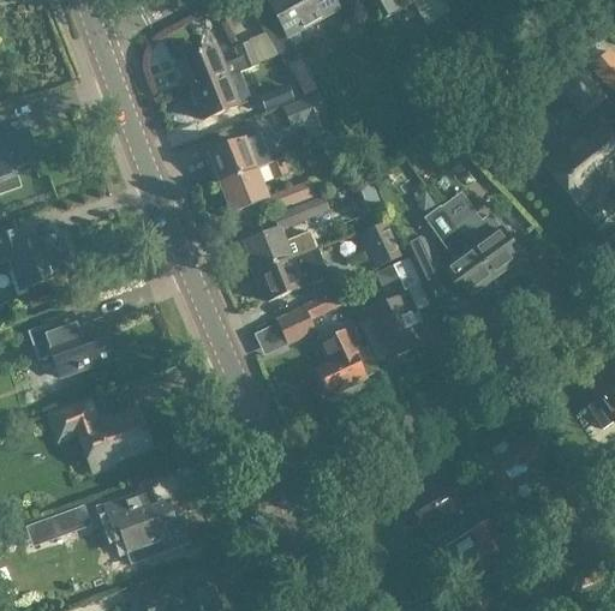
[(267,0),(278,21),(266,28),(285,63),(297,55),(286,36),(336,9),(332,0),(267,0)]
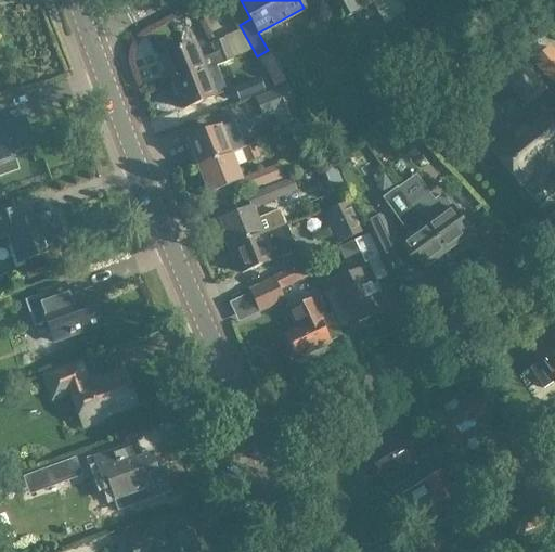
[(338,0),(348,16),(376,0),(338,0)]
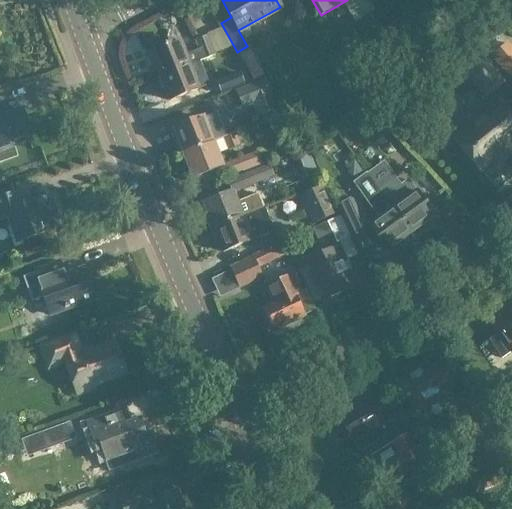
[(450,2),(449,0),(431,0),(437,9),(450,2)]
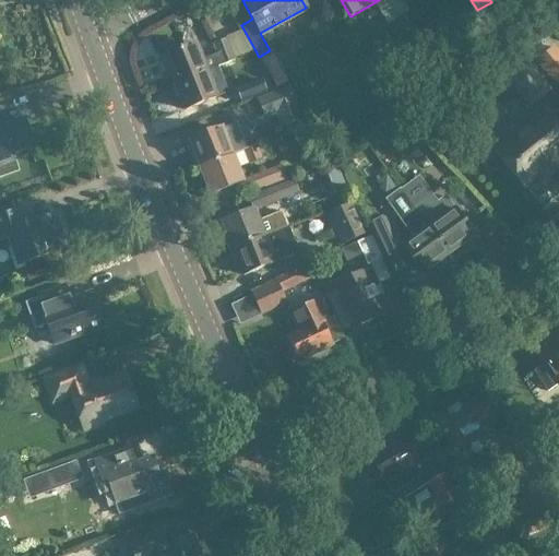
[(412,10),(393,21),(417,63),(437,52),(412,10)]
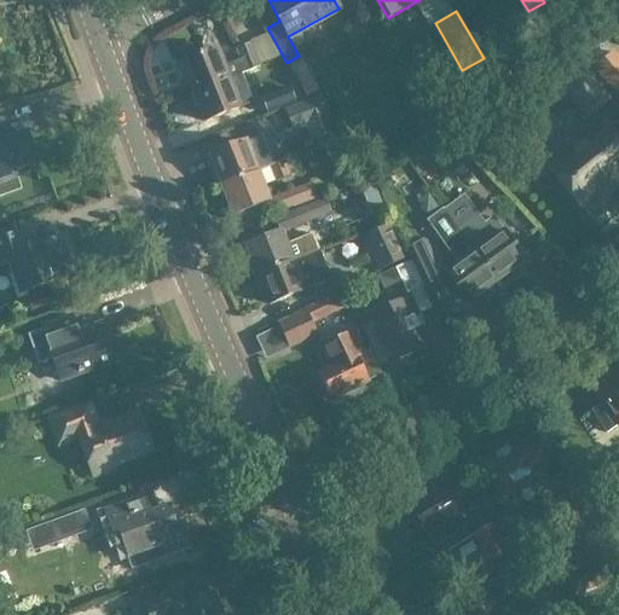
[(238,57),(223,63),(215,46),(183,59),(184,63),(180,64),(184,76),(189,75),(194,90),(227,76),(243,70),(260,63),(250,40),(235,46),(238,57)]
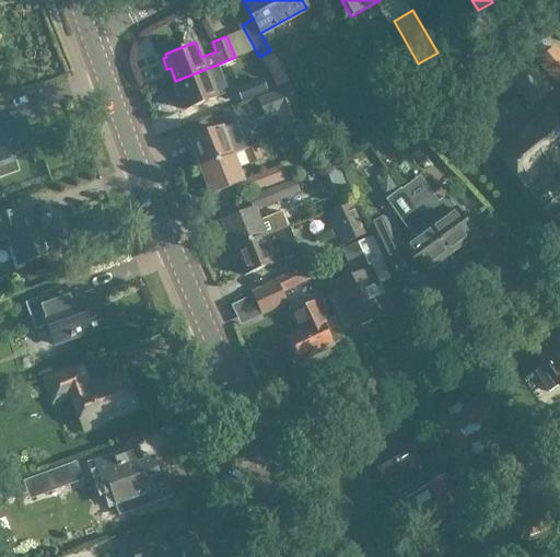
[(559,45),(556,41),(549,46),(536,57),(559,83),(559,82),(559,45)]
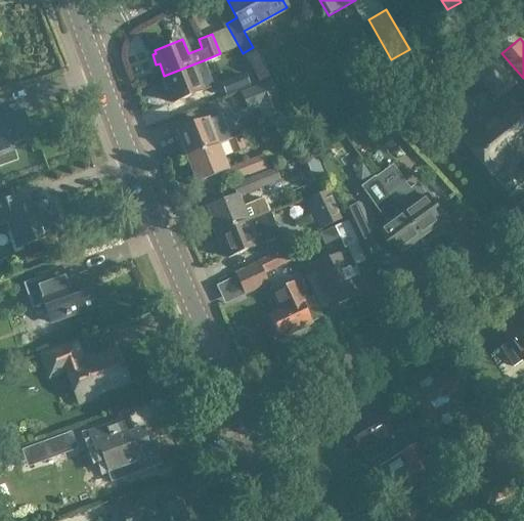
[(490,54),(474,68),(497,96),(514,83),(490,54)]
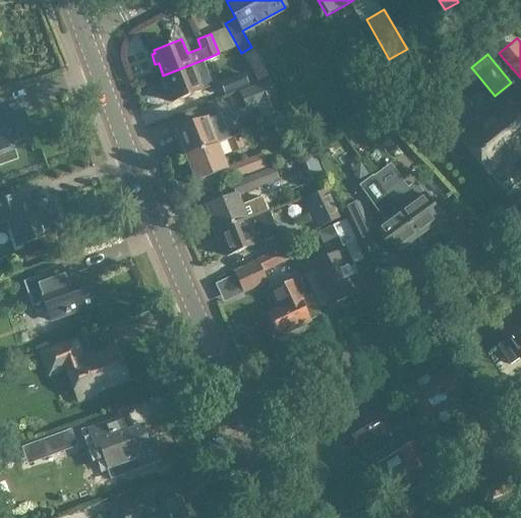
[(191,64),(163,75),(164,76),(161,77),(165,89),(168,88),(173,100),(200,89),(191,64)]
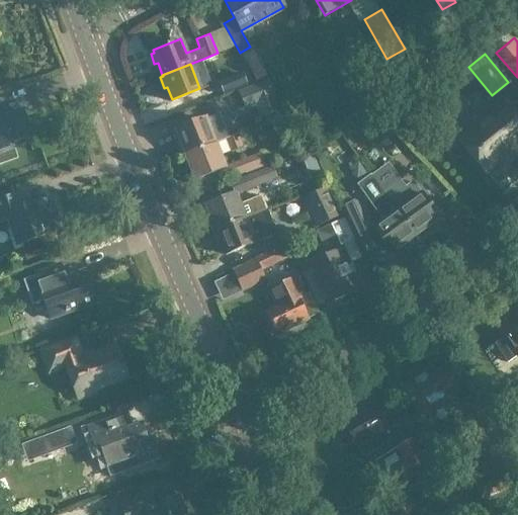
[(246,83),(241,71),(218,80),(223,92),(246,83)]
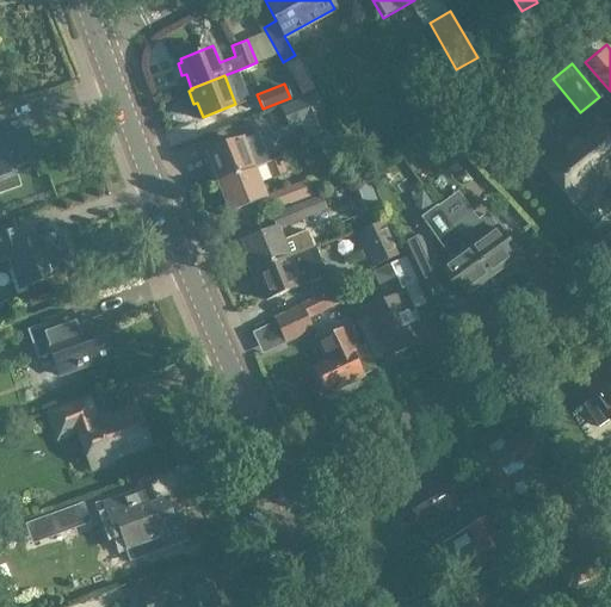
[(318,92),(282,106),(290,128),(326,113),(318,92)]
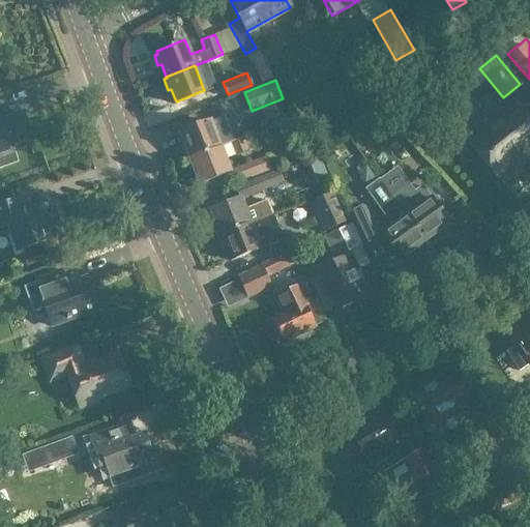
[(529,118),(518,104),(470,143),(495,173),(509,162),(516,170),(529,156),(529,147),(529,146),(529,144),(529,118)]
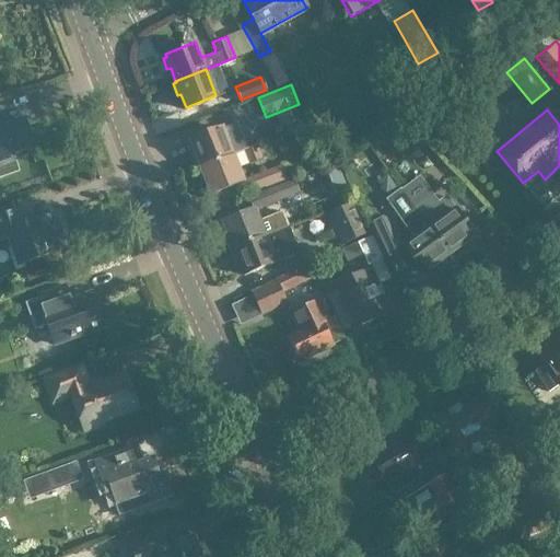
[(0,176),(19,170),(12,152),(34,144),(24,117),(0,126),(0,125),(0,176)]
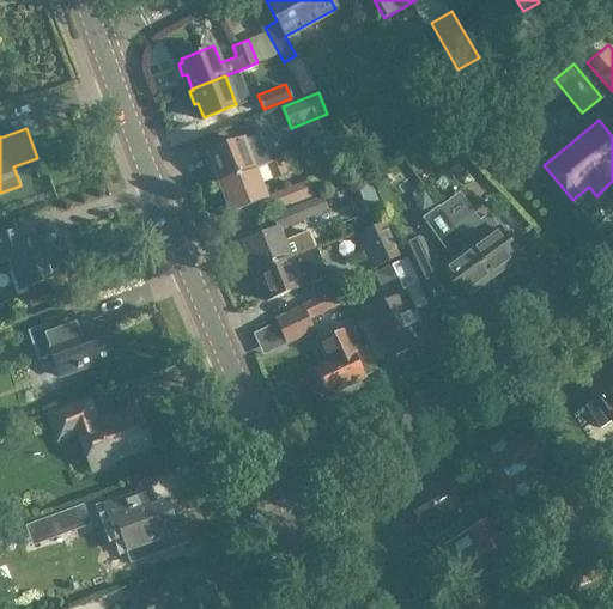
[(448,165),(461,156),(443,133),(431,142),(448,165)]
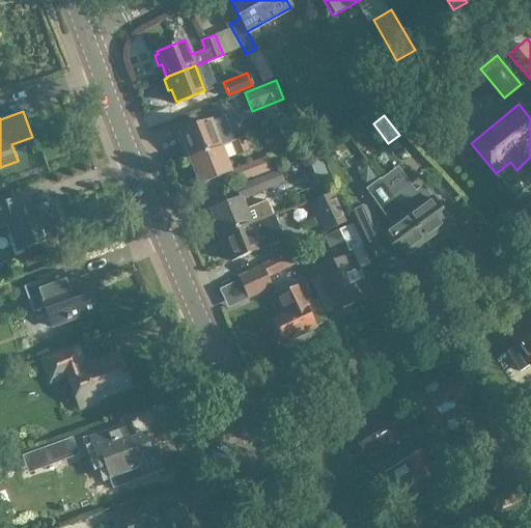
[(187,158),(220,145),(210,119),(179,131),(185,144),(182,145),(187,158)]
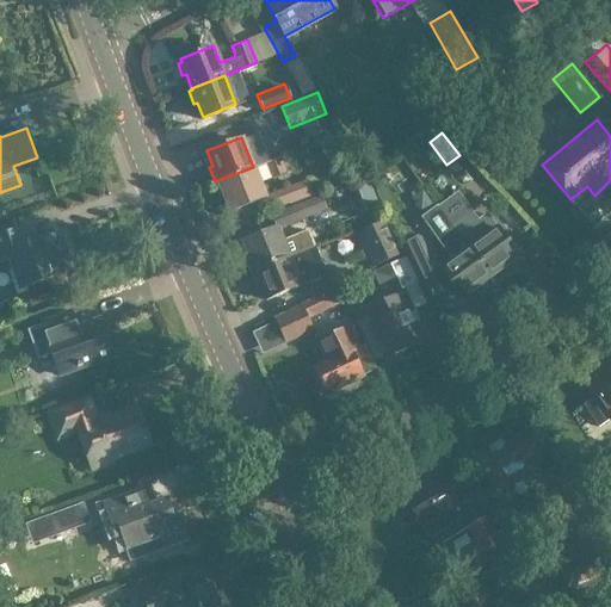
[(291,152),(265,162),(270,175),(294,166),(289,155),(292,154),(291,152)]
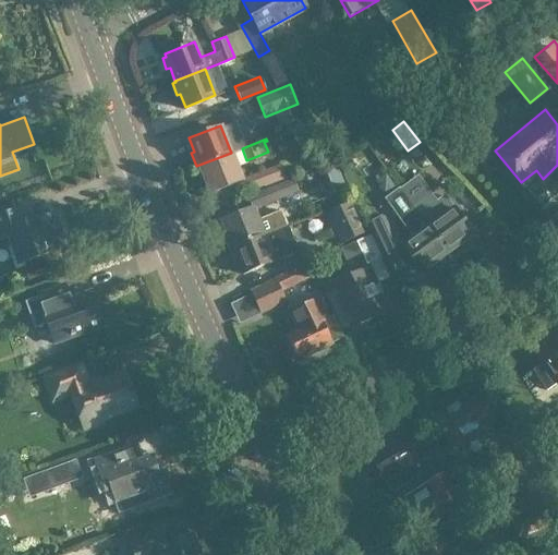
[(231,153),(196,166),(202,179),(205,178),(210,191),(241,179),(231,153)]
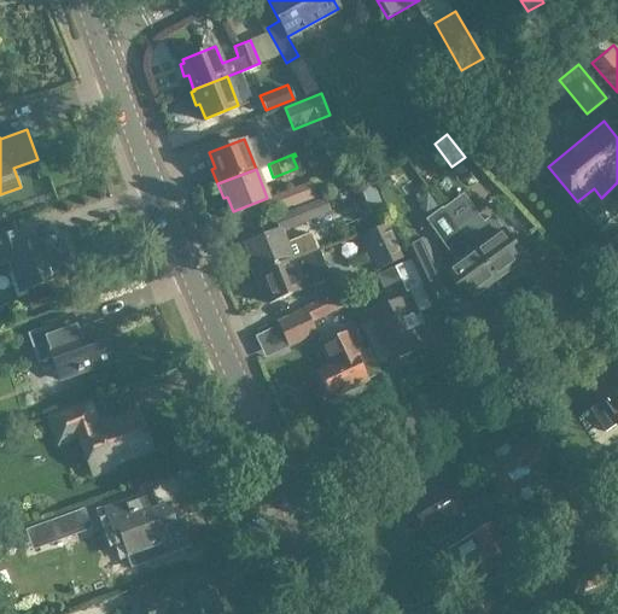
[(273,211),(315,196),(310,181),(268,196),(273,211)]
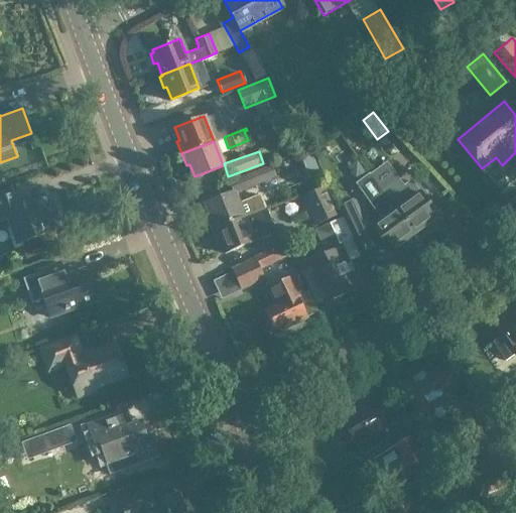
[(364,158),(349,164),(361,195),(376,188),(364,158)]
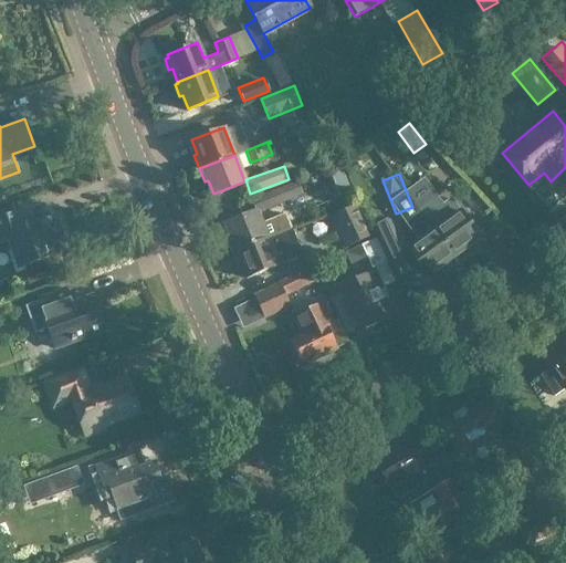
[(272,188),(279,202),(302,193),(296,178),(272,188)]
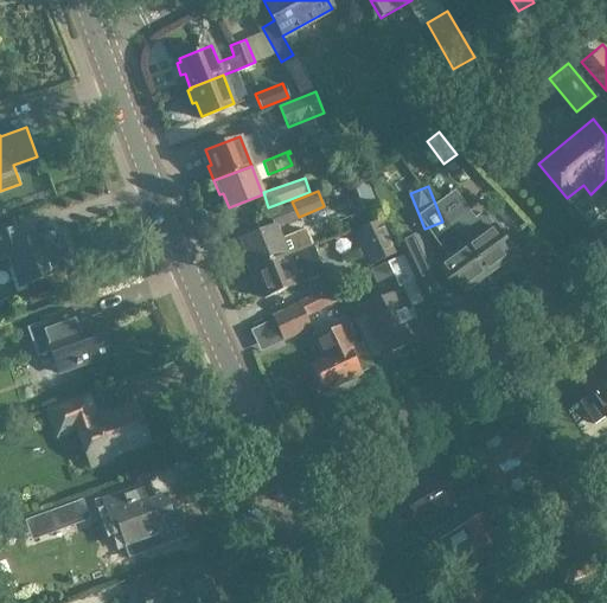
[(448,219),(453,226),(487,273),(510,256),(499,242),(505,238),(484,210),(474,216),(467,205),(448,219)]
